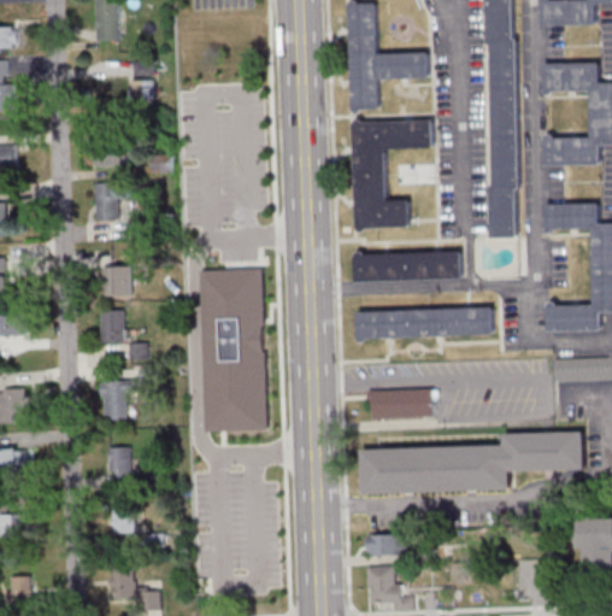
[(117,0),(94,0),(94,41),(117,41),(117,0)]
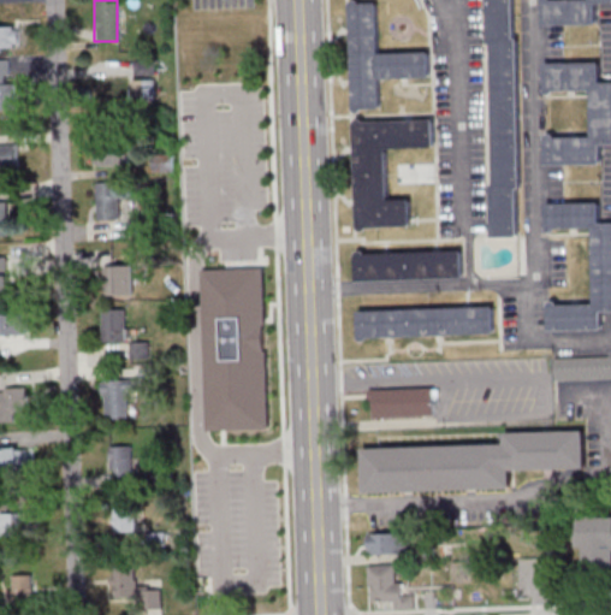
[(374,1),(356,4),(355,0),(349,0),(348,3),(346,5),(350,108),(351,111),(353,112),(355,113),(359,113),(361,112),(362,110),(380,108),(379,80),(429,77),(428,51),(375,53),(374,1)]
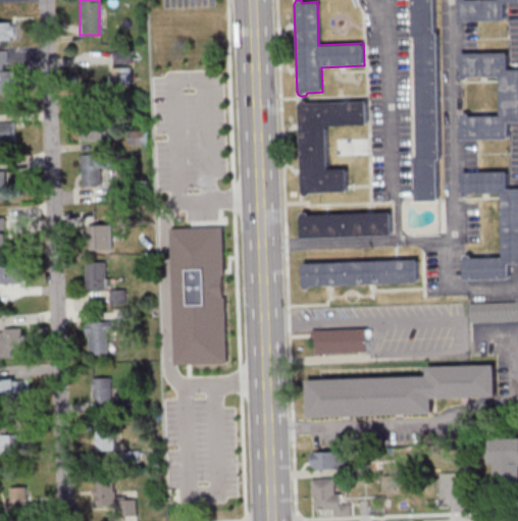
[(439,200),(415,201),(414,156),(417,157),(414,37),(412,37),(411,0),(432,0),(433,33),(436,33),(439,200)]
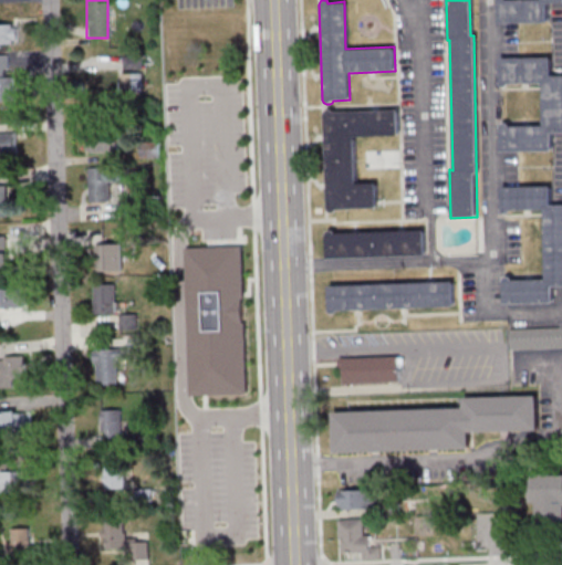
[(496,0),(496,23),(545,22),(544,2),(561,2),(561,0),(542,0),(505,1),(503,0),(496,0)]
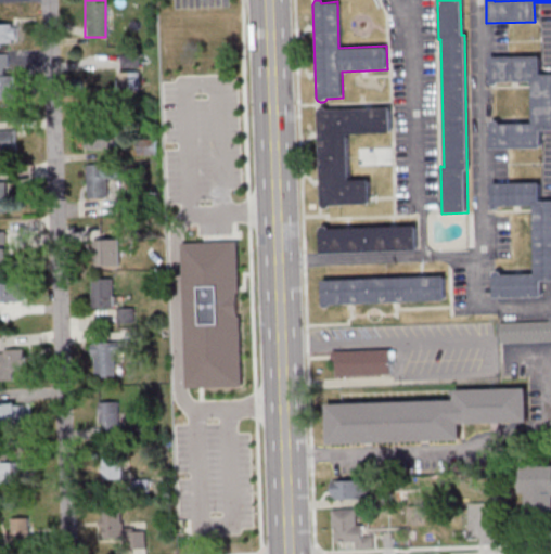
[(15,25),(0,24),(0,43),(15,43),(15,25)]
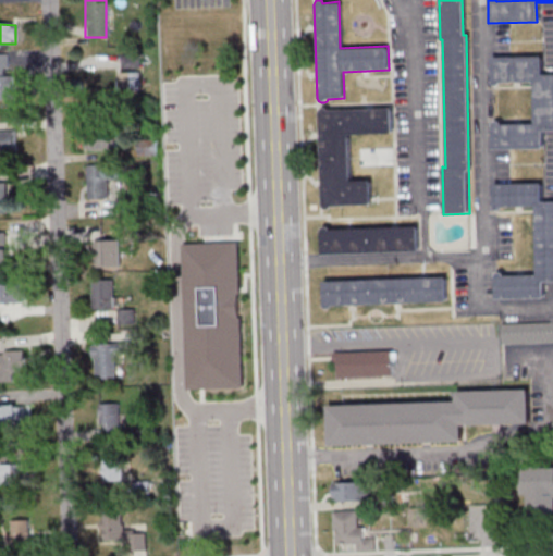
[(0,100),(10,100),(10,53),(0,53),(0,100)]
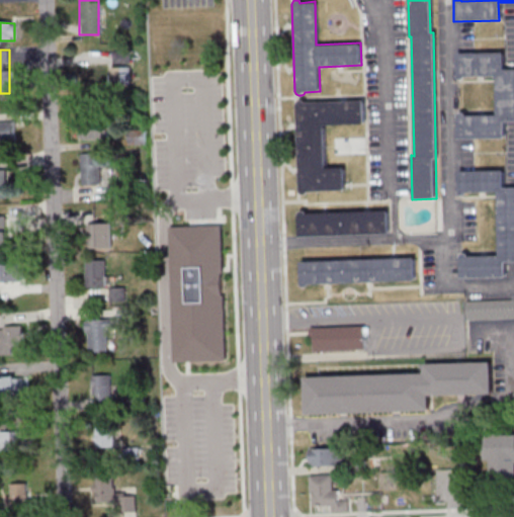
[(127,64),(127,52),(111,52),(111,64),(127,64)]
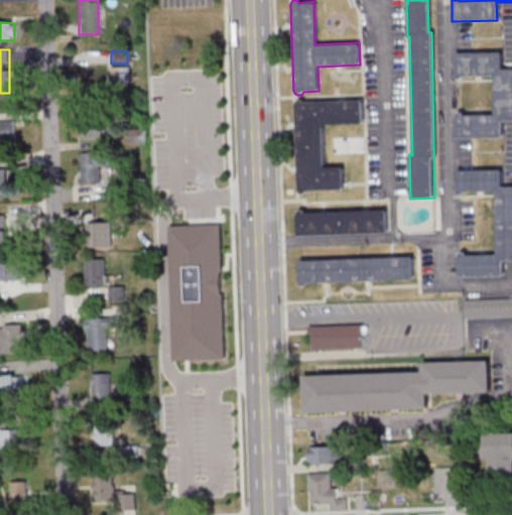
[(455,54),(455,75),(456,79),(459,80),(465,78),(466,76),(494,76),(494,115),(463,115),(461,111),(457,111),(454,114),(454,138),(503,137),(503,121),(511,120),(511,70),(498,70),(498,53),(455,54)]
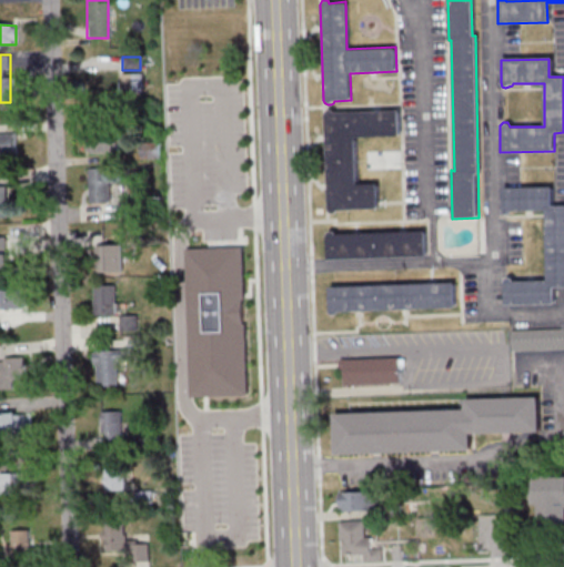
[(140,99),(140,74),(117,74),(117,99),(140,99)]
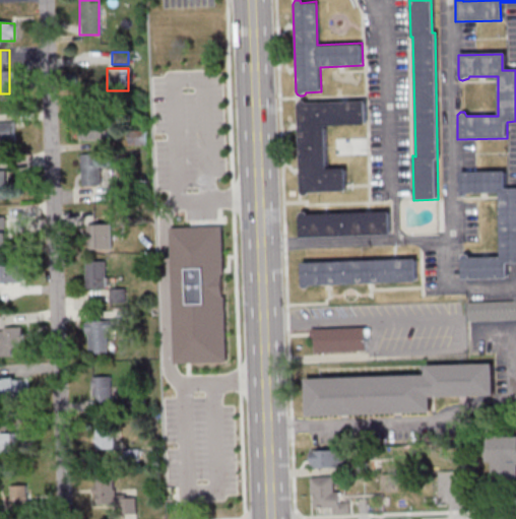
[(366,101),(305,103),(304,101),(300,100),(298,102),(296,104),(299,191),(301,194),(303,195),(306,195),(308,194),(309,192),(343,190),(343,168),(325,169),(324,126),(367,124),(366,101)]
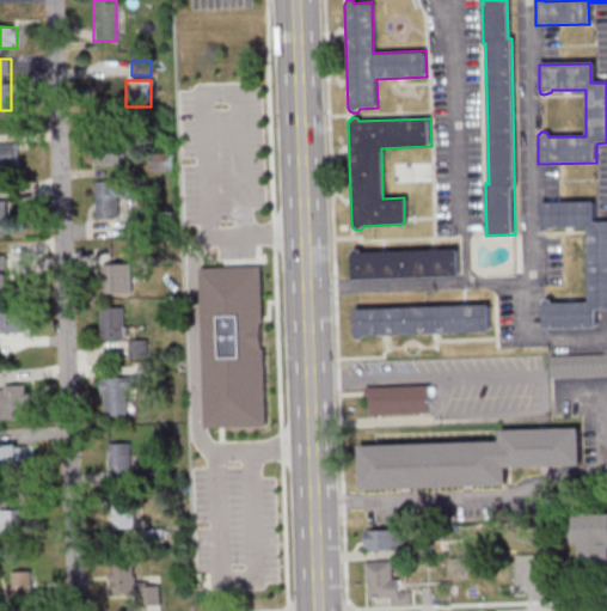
[(90,164),(129,164),(129,141),(90,141),(90,164)]
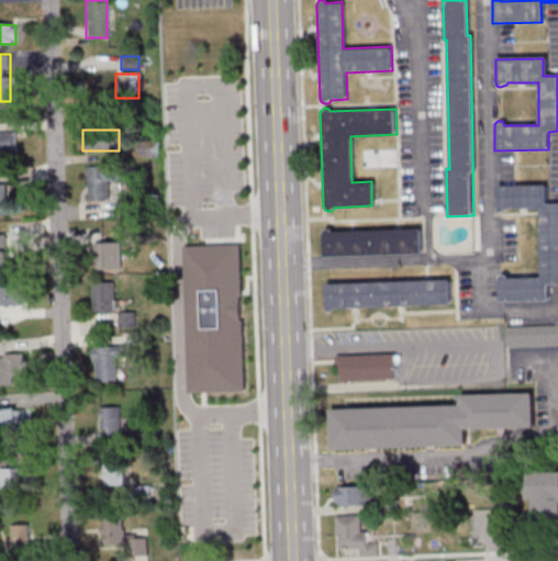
[(0,154),(14,155),(14,132),(0,131),(0,154)]
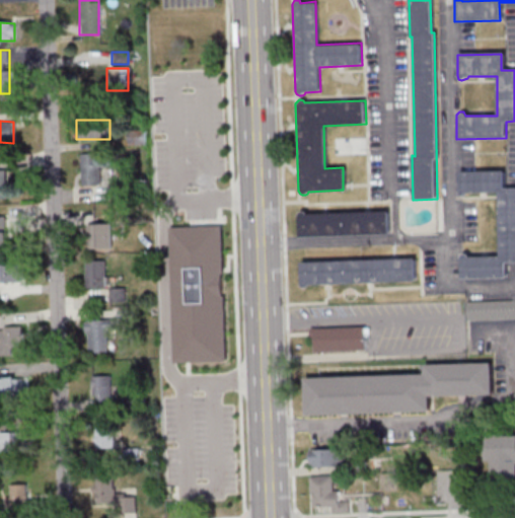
[(97,154),(78,154),(78,186),(97,186),(97,154)]
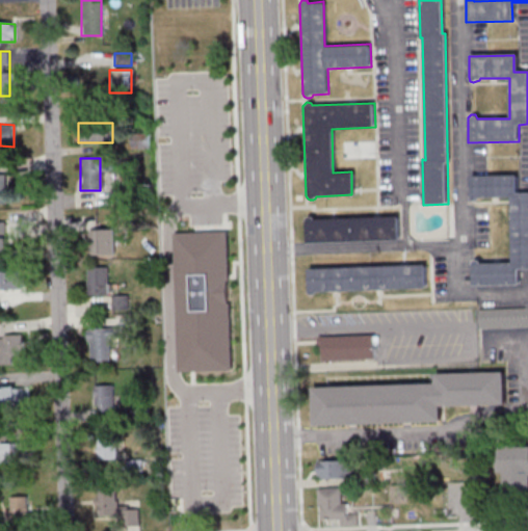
[(471,286),(521,285),(521,269),(527,268),(527,192),(516,192),(515,174),(469,175),(469,195),(511,194),(512,262),(479,263),(478,260),(475,260),(472,261),(471,263),(471,286)]
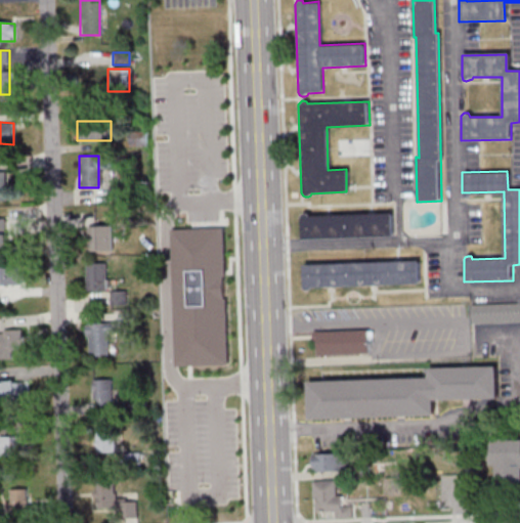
[(391,213),(308,216),(306,212),(303,212),(300,214),(300,218),(301,238),(391,236),(391,232),(394,231),(391,213)]
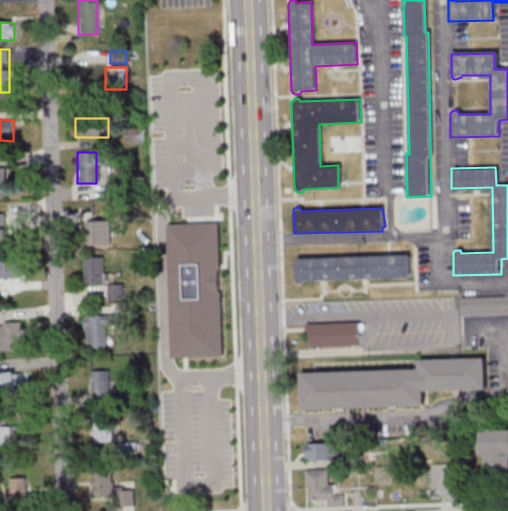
[(83,221),(83,245),(107,245),(107,221),(83,221)]
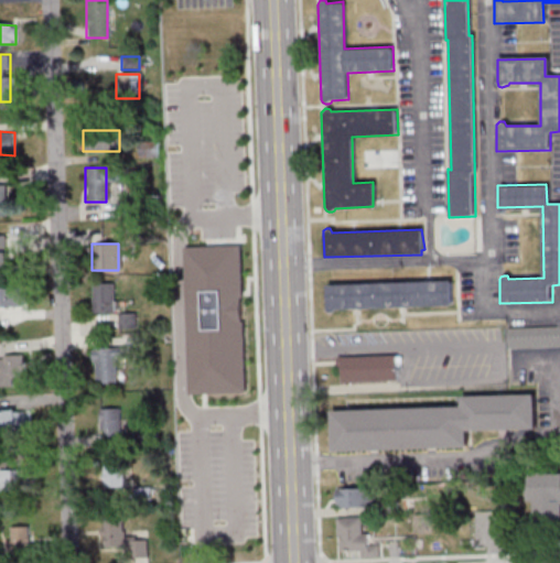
[(0,270),(19,270),(19,248),(0,248),(0,270)]
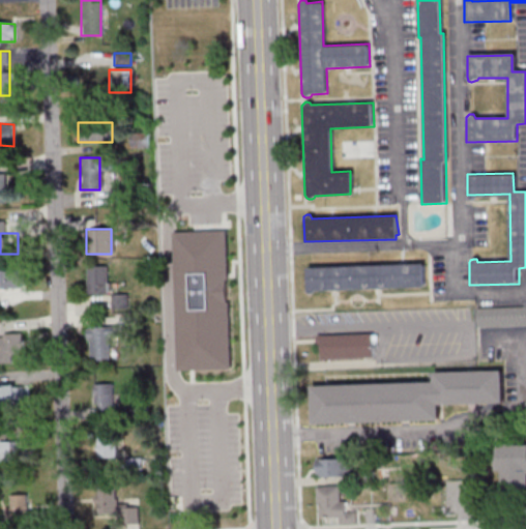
[(305,267),(305,291),(309,293),(311,293),(314,291),(422,287),(426,286),(425,263),(305,267)]
